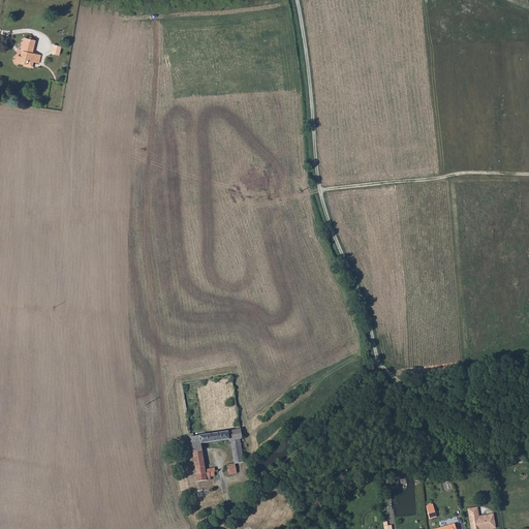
[(22,56),(20,55),(17,55),(16,61),(24,63),(26,64),(27,60),(32,61),(38,62),(40,55),(32,53),(35,39),(31,38),(31,37),(31,36),(30,36),(29,36),(28,37),(25,37),(22,51),(23,51),(22,56)]
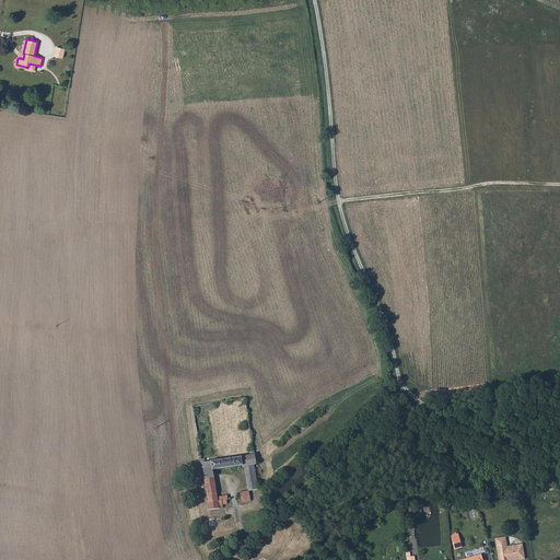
[(57,46),(55,55),(62,57),(65,47),(57,46)]
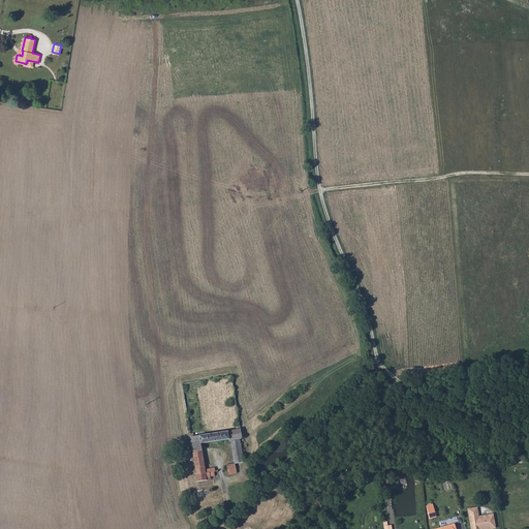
[(193,434),(190,435),(191,443),(198,481),(212,479),(211,476),(214,476),(214,472),(215,472),(214,468),(206,470),(201,444),(227,440),(228,441),(230,441),(234,468),(226,469),(227,474),(237,473),(236,463),(243,462),(240,438),(242,438),(240,429),(194,437),(193,434)]
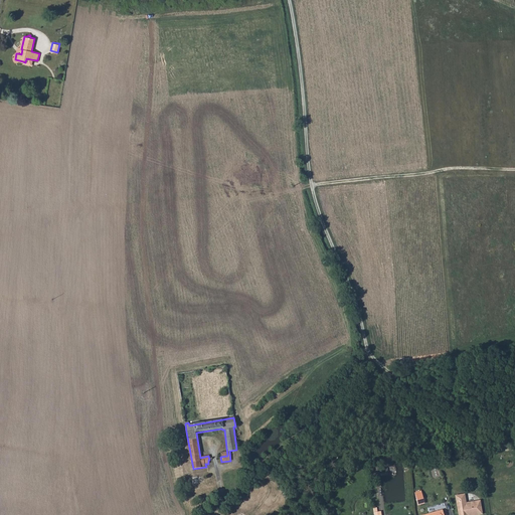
[(422,491),(415,493),(419,504),(425,503),(422,491)]
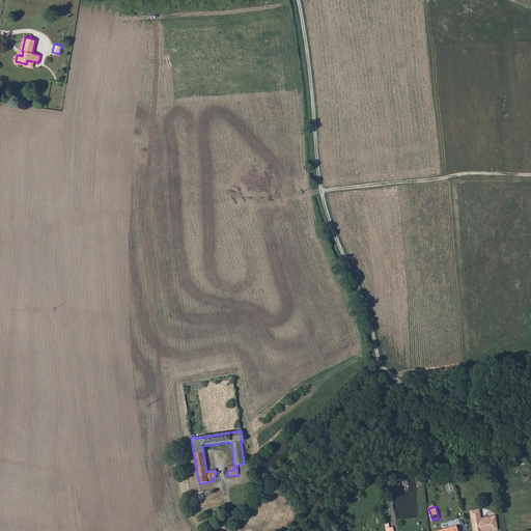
[(480,509),(471,510),(473,530),(494,530),(499,530),(496,515),(481,518),(480,509)]
